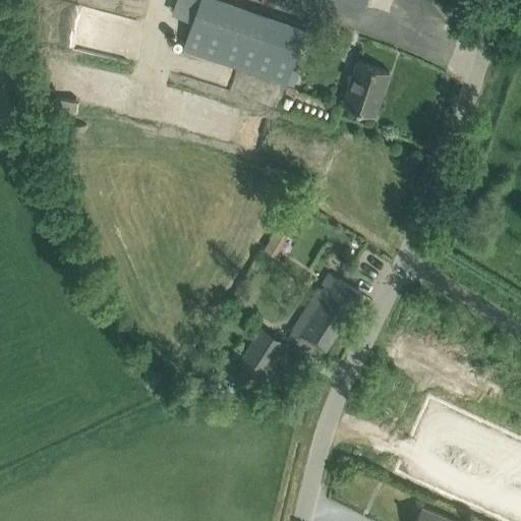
[(287,84),(305,30),(222,0),(199,0),(183,48),(287,84)]
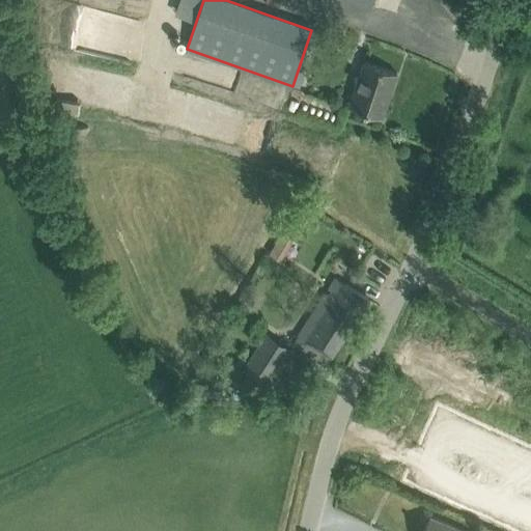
[(382,117),(397,73),(365,61),(350,106),(382,117)]
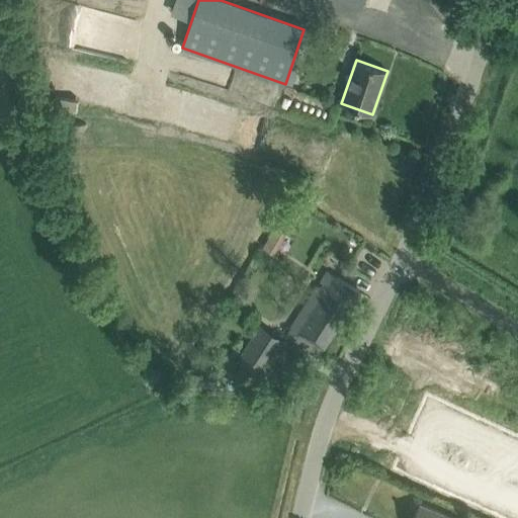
[(243,90),(263,97),(266,89),(246,81),(243,90)]
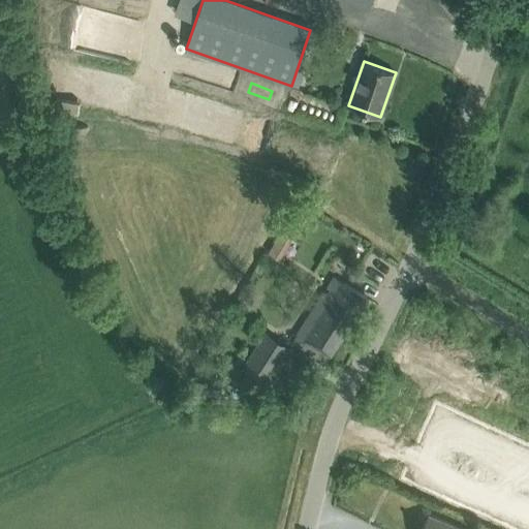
[(292,238),(281,230),(268,251),(279,258),(292,238)]
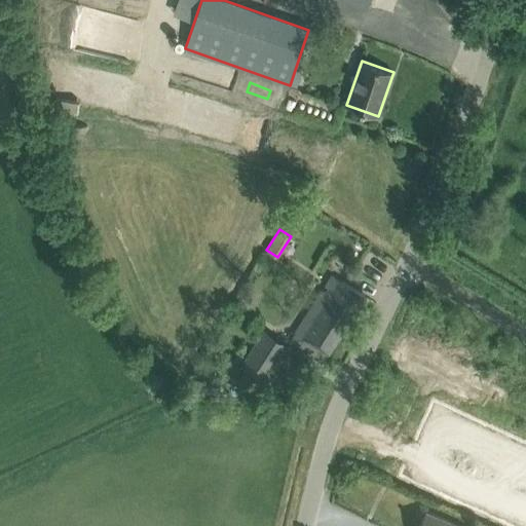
[(290,340),(299,346),(305,350),(323,362),(365,296),(341,280),(332,296),(323,290),(296,331),(290,340)]
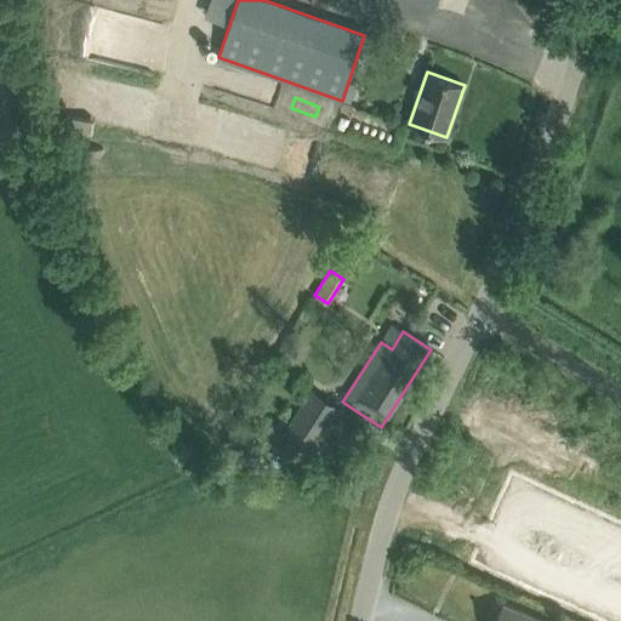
[(311,449),(339,408),(312,389),(284,432),(311,449)]
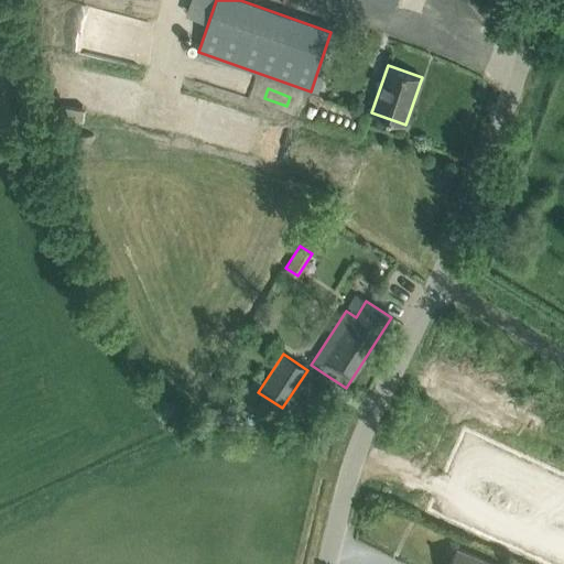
[(495,563),(457,548),(448,563),(495,563)]
